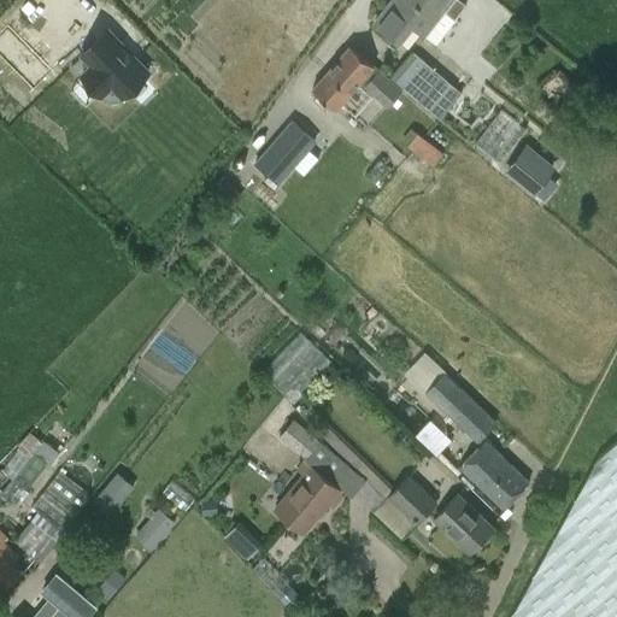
[(465,4),(459,0),(392,0),(375,23),(395,40),(409,22),(436,43),(454,18),(465,4)]
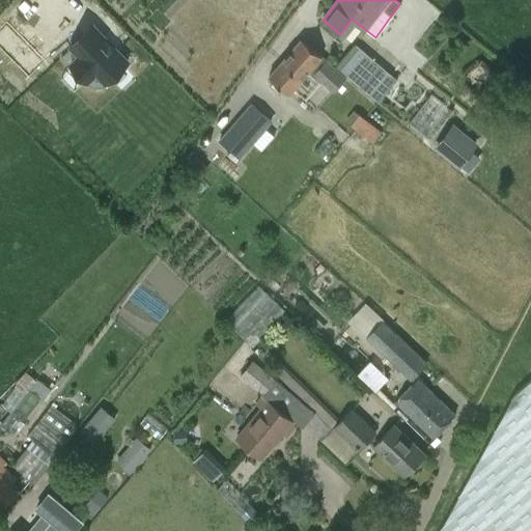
[(92,23),(70,45),(79,54),(72,61),(88,79),(96,72),(105,80),(128,58),(92,23)]
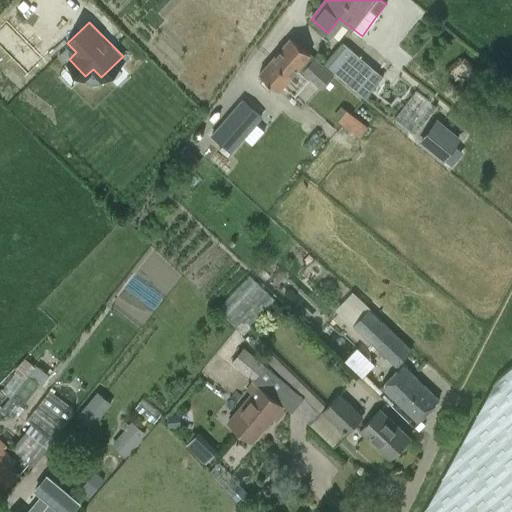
[(311,79),(321,88),(333,74),(290,38),(259,74),(279,90),(297,69),(309,80),(311,79)]
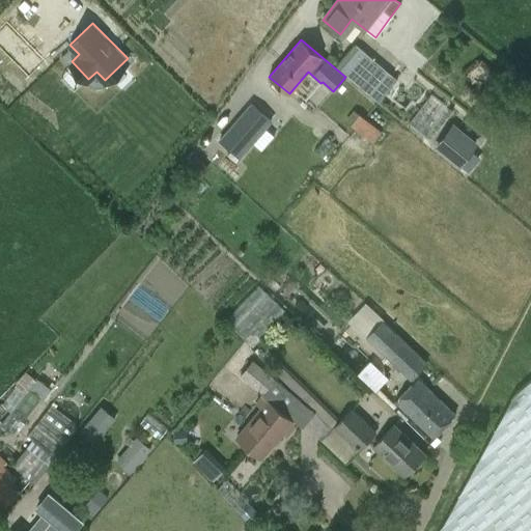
[(356,44),(337,65),(378,101),(397,79),(356,44)]
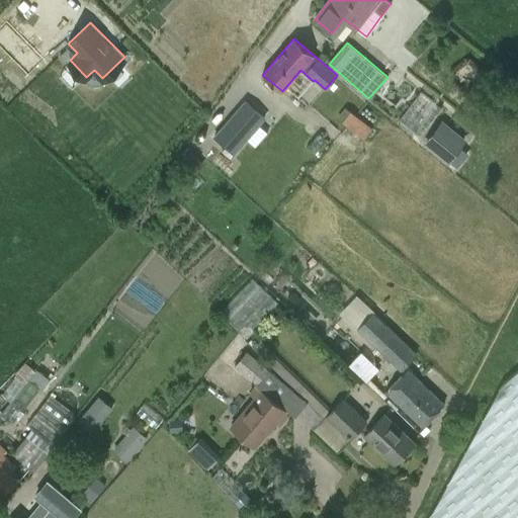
[(262,117),(244,101),(219,131),(238,147),(262,117)]
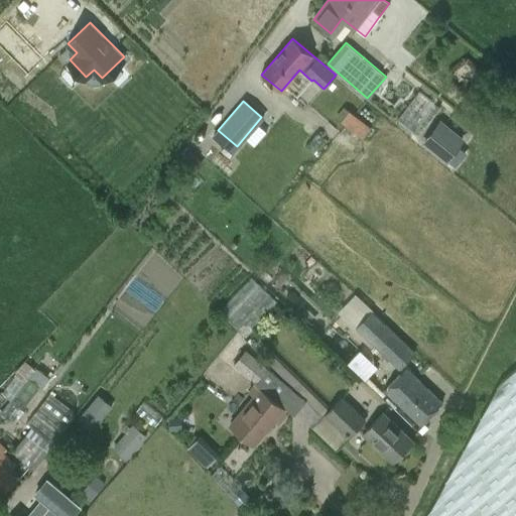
[(360,138),(369,127),(345,108),(336,118),(360,138)]
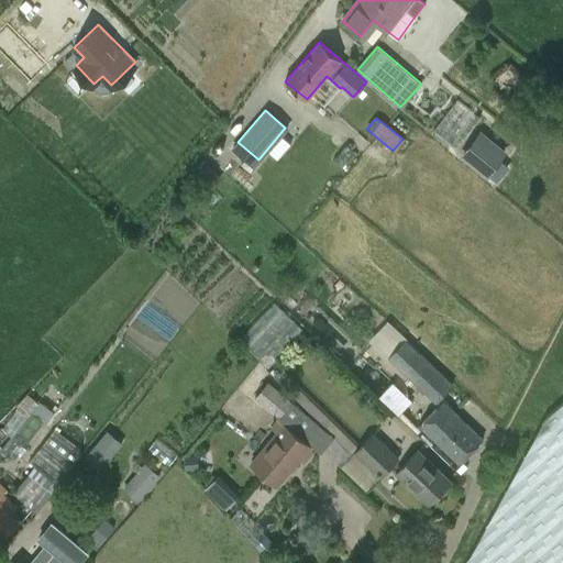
[(493,164),(468,144),(459,156),(483,175),(493,164)]
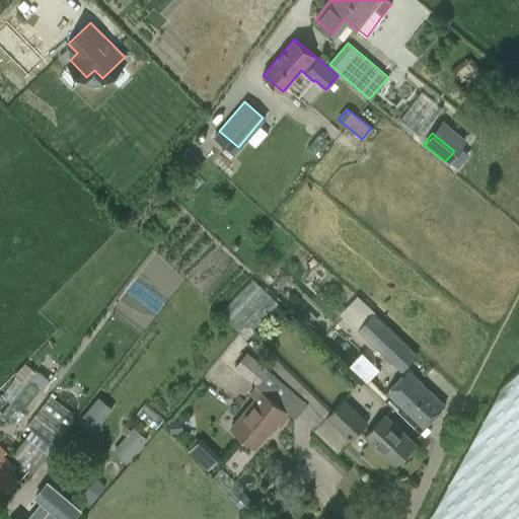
[(219,310),(239,330),(272,296),(250,276),(219,310)]
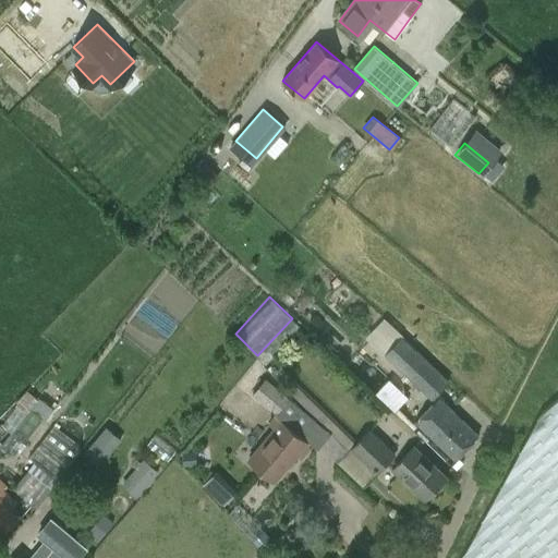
[(417,351),(401,337),(385,354),(393,362),(431,399),(448,380),(417,351)]
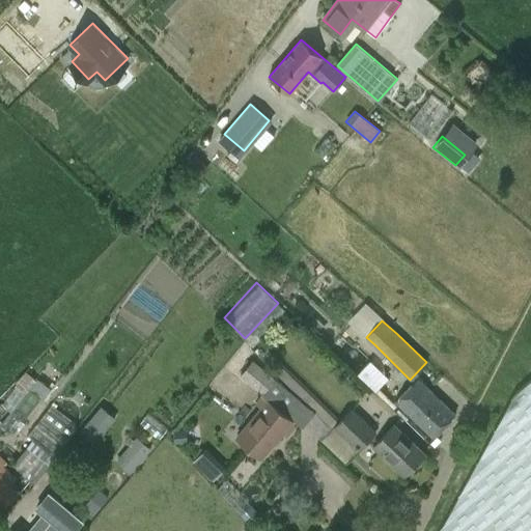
[(261,395),(268,400),(236,438),(260,458),(281,434),(284,437),(308,409),(252,361),(241,375),(262,393),(261,395)]
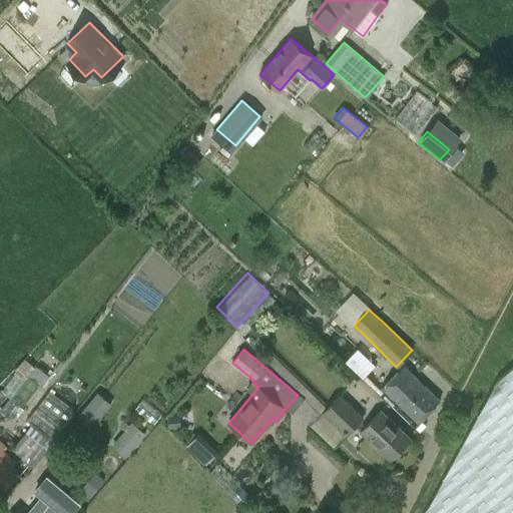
[(0,412),(3,409),(12,417),(47,377),(24,357),(0,383),(0,412)]
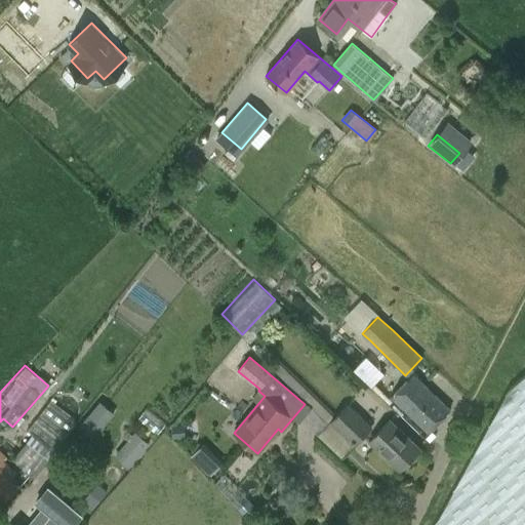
[(392,396),(430,433),(451,410),(413,374),(392,396)]
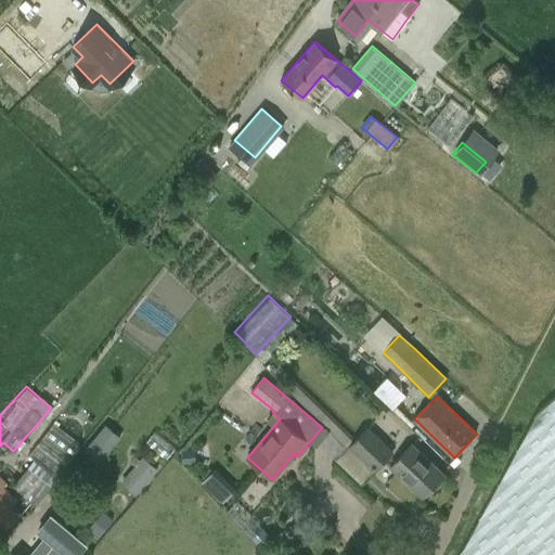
[(554,554),(554,398),(539,412),(460,554),(554,554)]
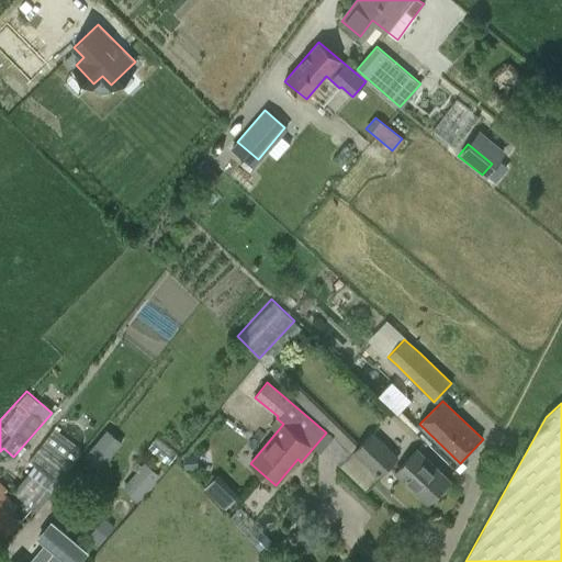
[(11,495),(36,515),(83,452),(54,429),(30,462),(34,465),(11,495)]
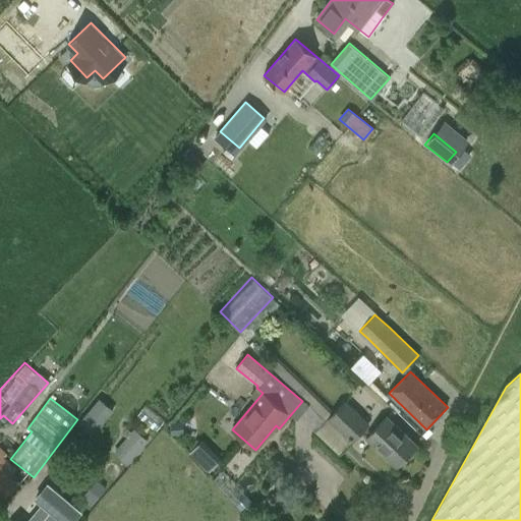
[(101,399),(79,423),(93,436),(115,411),(101,399)]
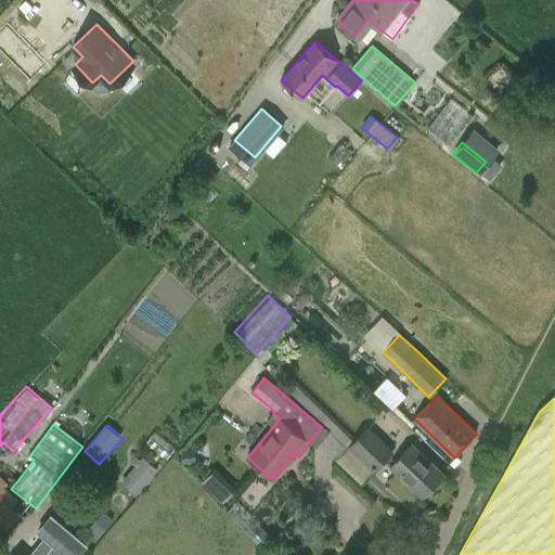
[(394,450),(368,427),(349,448),(375,472),(394,450)]
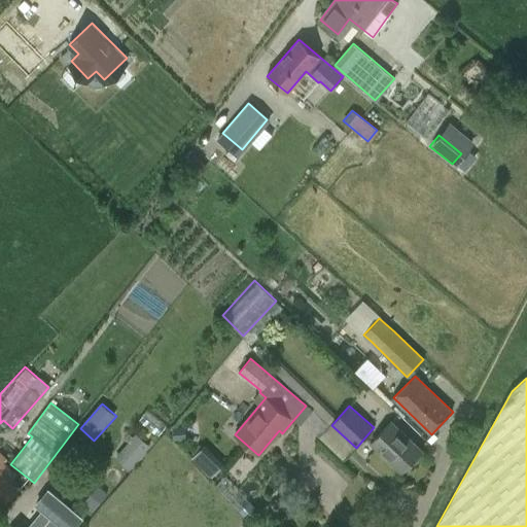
[(371,444),(401,472),(422,450),(391,422),(371,444)]
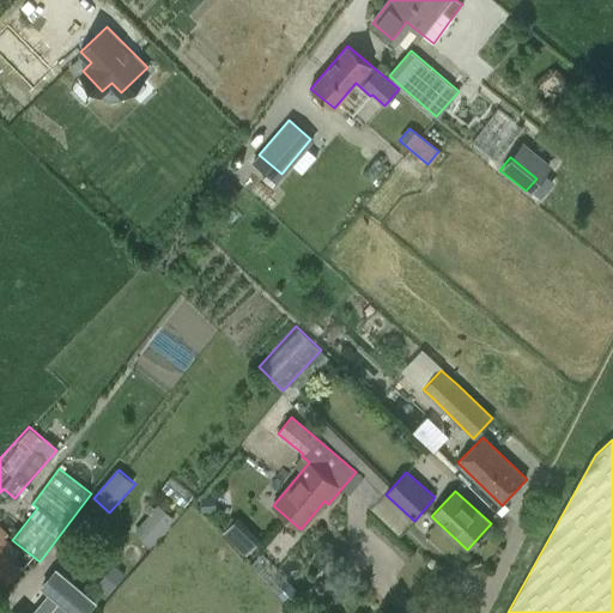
[(158,504),(134,534),(152,548),(176,519),(158,504)]
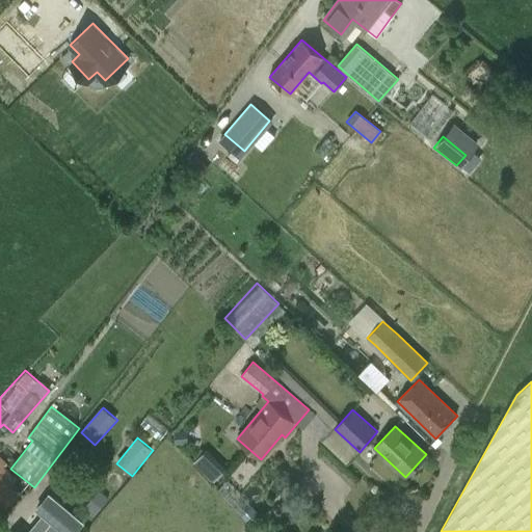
[(0,510),(1,511),(19,494),(6,480),(11,475),(4,468),(7,463),(0,455),(0,510)]
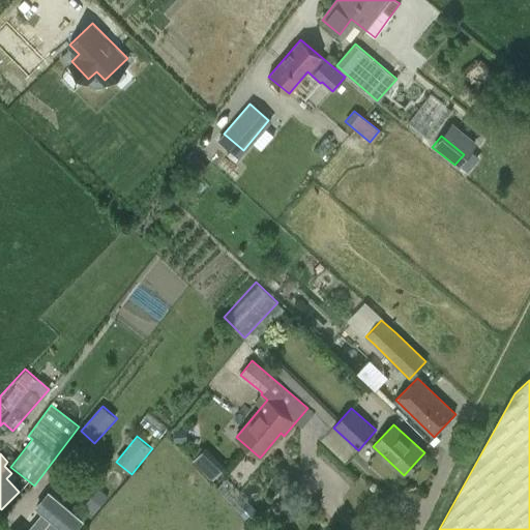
[(95,489),(86,501),(95,508),(105,495),(95,489)]
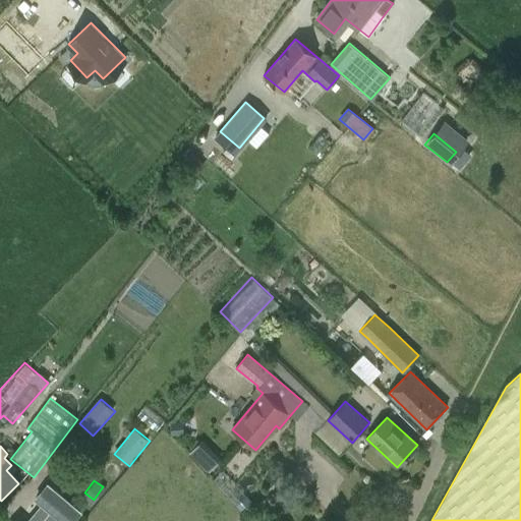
[(68,520),(77,511),(46,484),(33,500),(40,506),(25,520),(68,520)]
